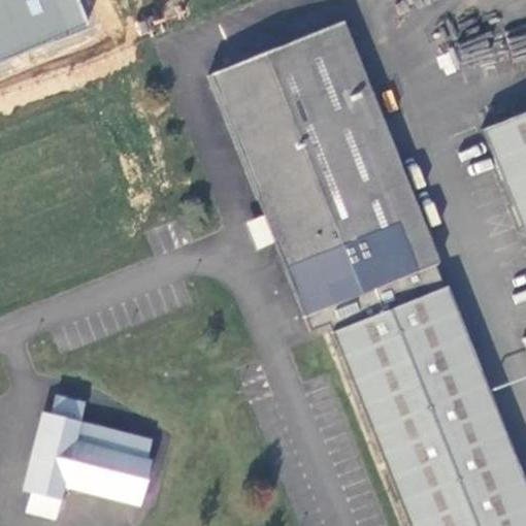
[(0,0),(0,59),(84,26),(73,0),(0,0)]
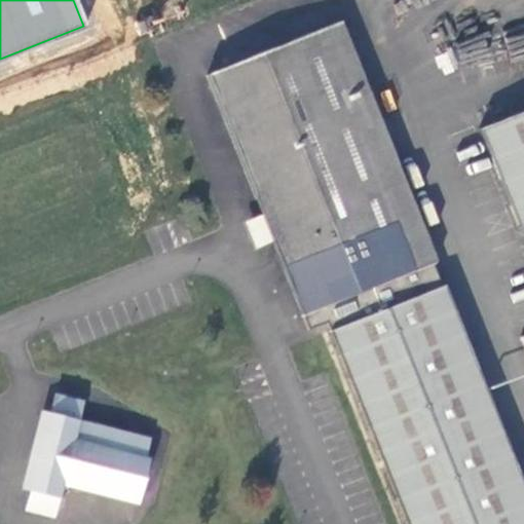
[(358,120),(379,111),(343,20),(210,72),(266,214),(276,241),(304,311),(310,327),(329,320),(341,351),(344,350),(412,523),(523,523),(523,482),(449,293),(451,292),(447,282),(444,283),(435,260),(416,268),(358,120)]
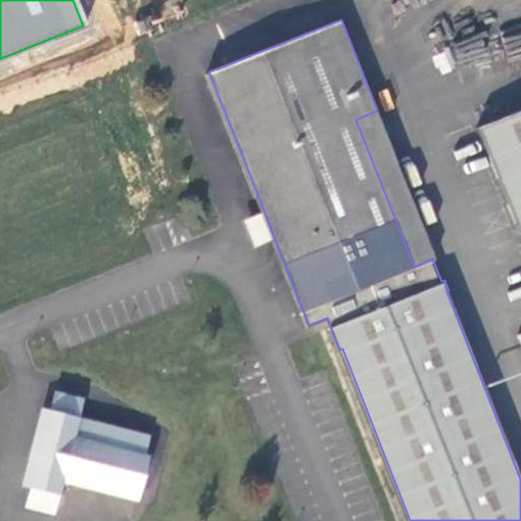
[(435,257),(377,110),(356,120),(414,267),(432,258),(435,257)]
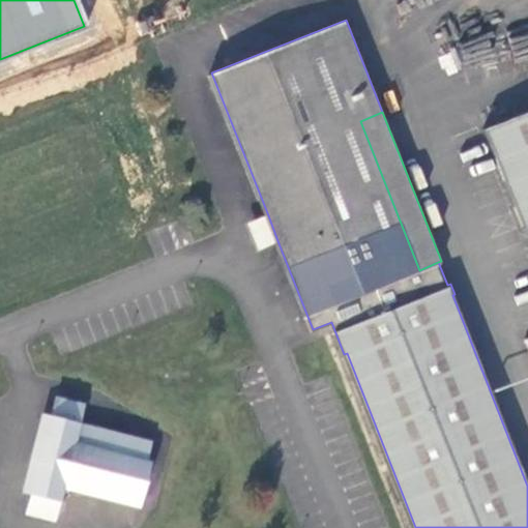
[(527,116),(488,133),(527,237),(527,116)]
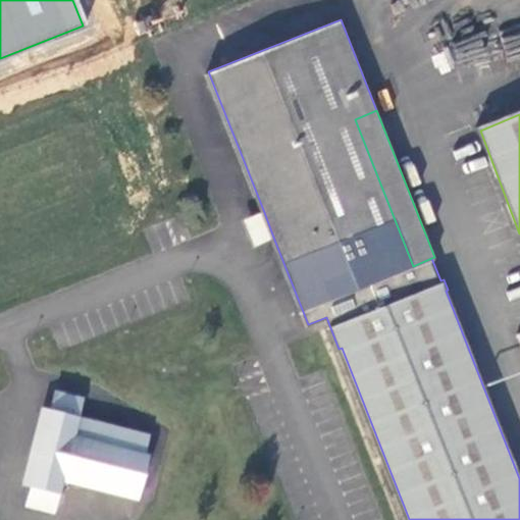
[(274,240),(264,212),(248,218),(257,245),(274,240)]
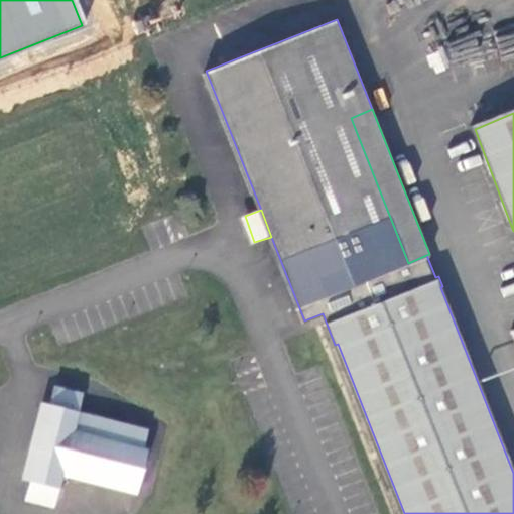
[(32,481),(28,499),(55,506),(65,470),(139,488),(149,448),(145,448),(149,429),(149,428),(79,411),(83,393),(55,386),(51,405),(48,404),(30,480),(32,481)]
